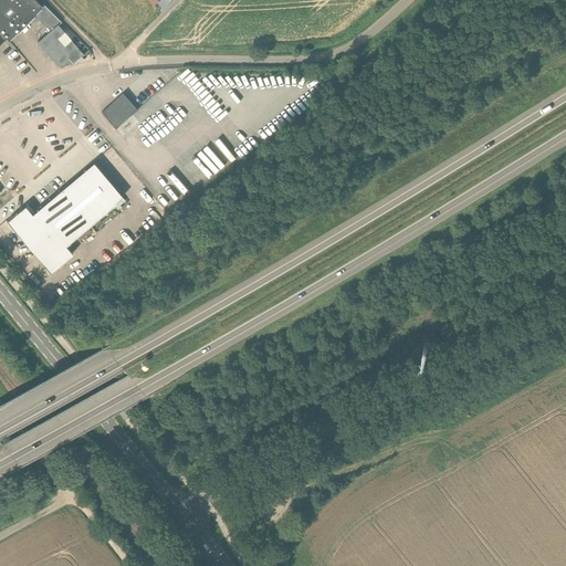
[(39,20),(33,14),(42,6),(35,0),(0,0),(0,30),(8,40),(28,21),(30,23),(38,21),(39,20)]
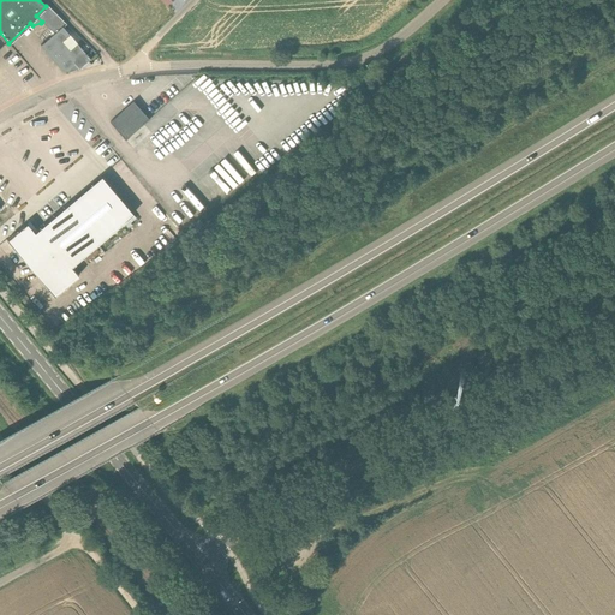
[(90,59),(64,28),(66,24),(47,5),(46,6),(36,16),(42,22),(49,29),(39,37),(43,43),(41,46),(64,72),(75,64),(79,69),(90,59)]
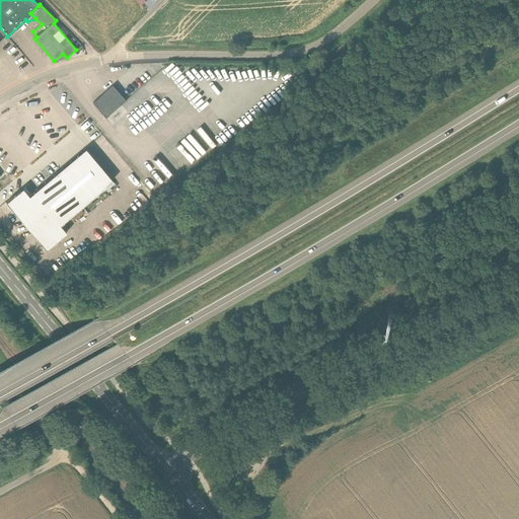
[(93,105),(106,120),(126,102),(114,88),(93,105)]
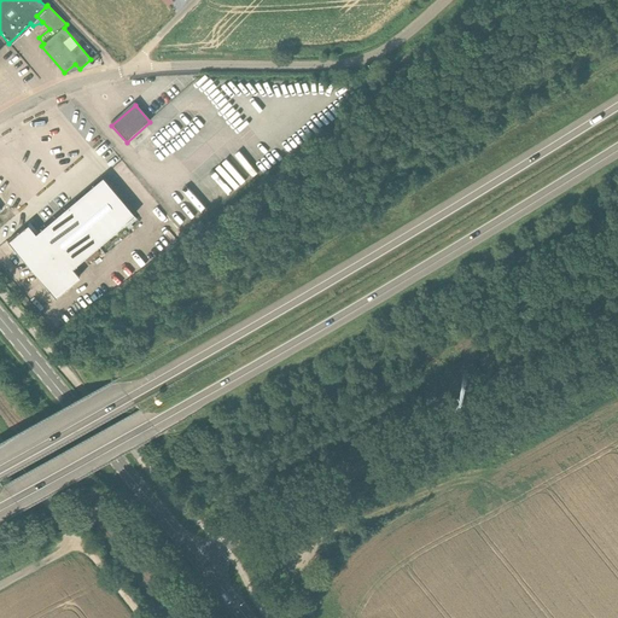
[(28,228),(9,245),(56,302),(80,281),(71,272),(134,219),(103,181),(36,238),(31,233),(28,228)]
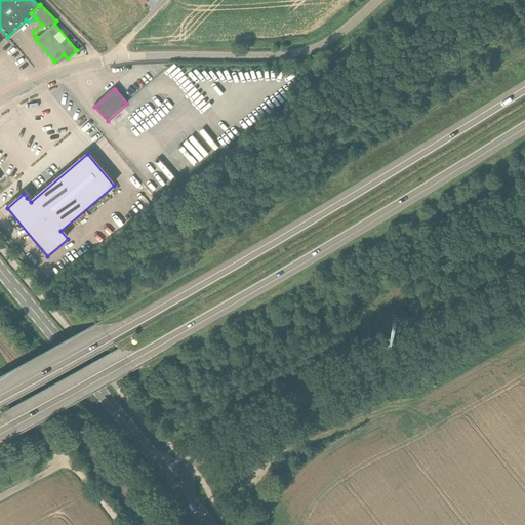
[(0,178),(8,172),(0,162),(0,178)]
